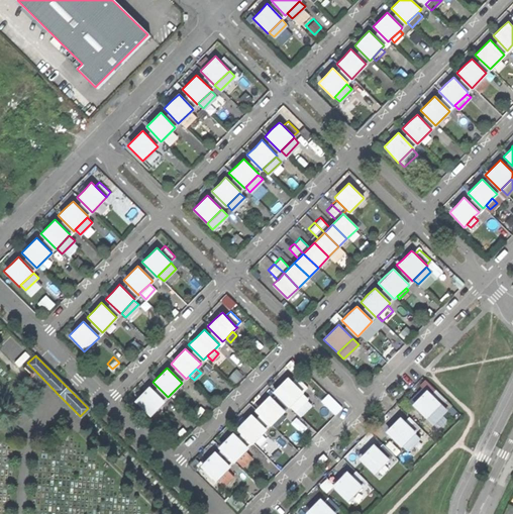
[(296,376),(291,381),(301,391),(306,386),(296,376)]
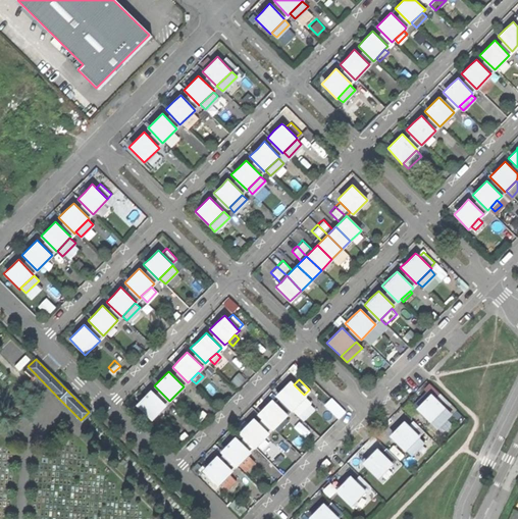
[(275,395),(291,410),(292,409),(305,397),(305,396),(304,395),(294,384),(290,380),(282,387),(275,395)]
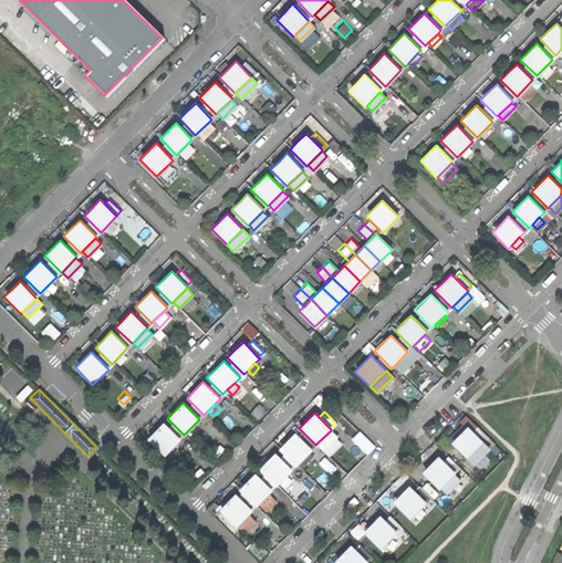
[(156,430),(147,439),(164,456),(180,439),(164,423),(156,430)]
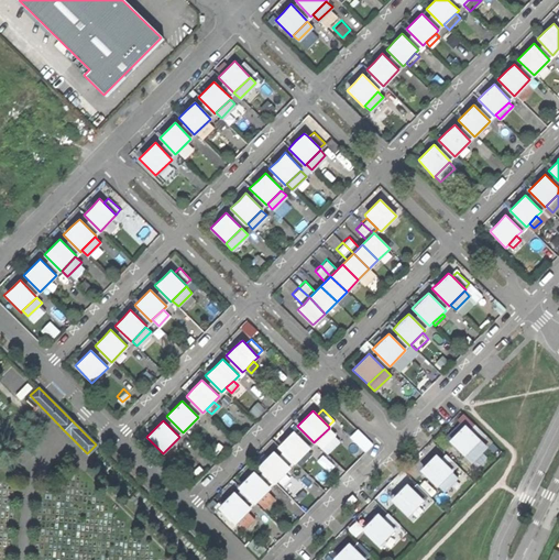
[(473,423),(468,428),(480,439),(485,435),(473,423)]
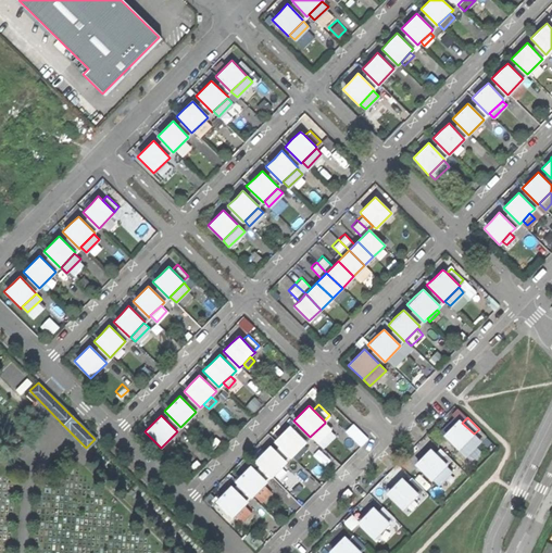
[(450,428),(442,435),(458,450),(474,434),(462,423),(459,418),(450,428)]
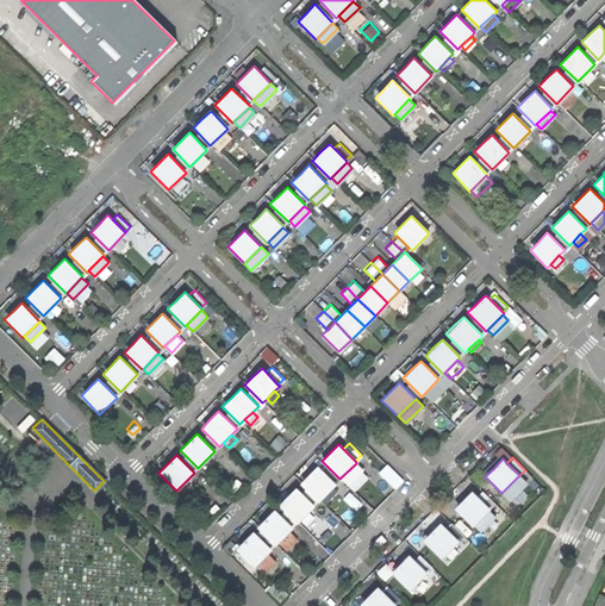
[(362,469),(356,463),(341,478),(347,485),(362,469)]
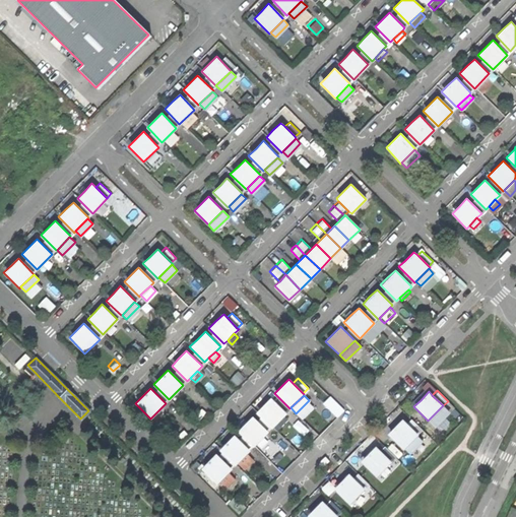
[(262,405),(256,412),(271,428),(275,425),(281,418),(286,413),(270,397),(262,405)]
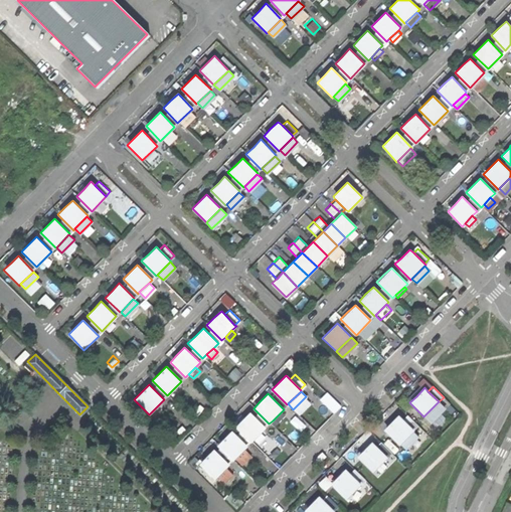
[(445,407),(439,401),(423,416),(430,422),(445,407)]
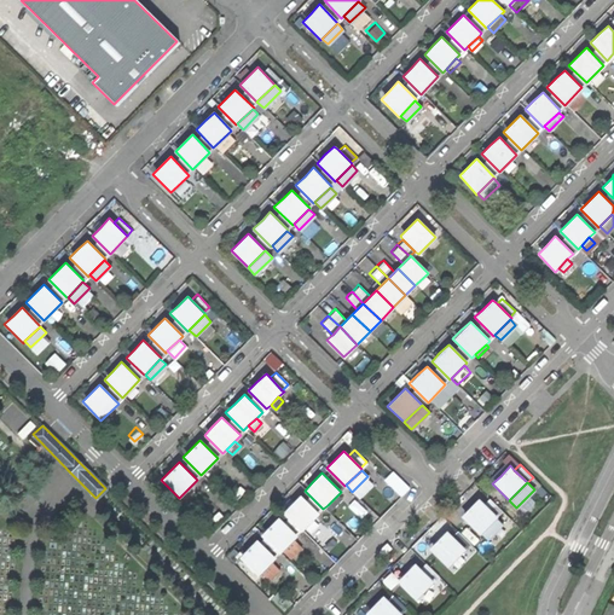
[(291,503),(282,512),(301,531),(319,514),(300,494),(291,503)]
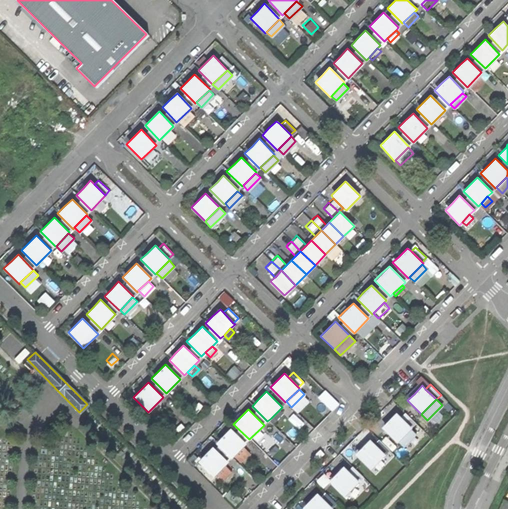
[(403,411),(399,416),(409,426),(414,422),(403,411)]
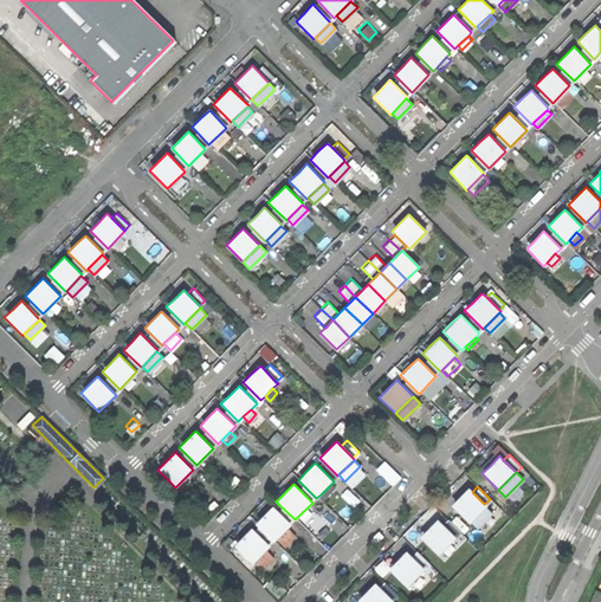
[(333,492),(328,487),(321,494),(325,499),(333,492)]
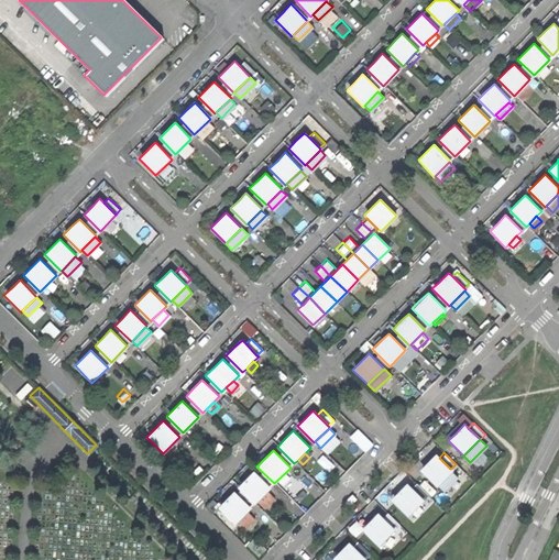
[(426,463),(419,470),(436,486),(437,485),(451,472),(451,471),(450,469),(439,458),(435,454),(426,463)]
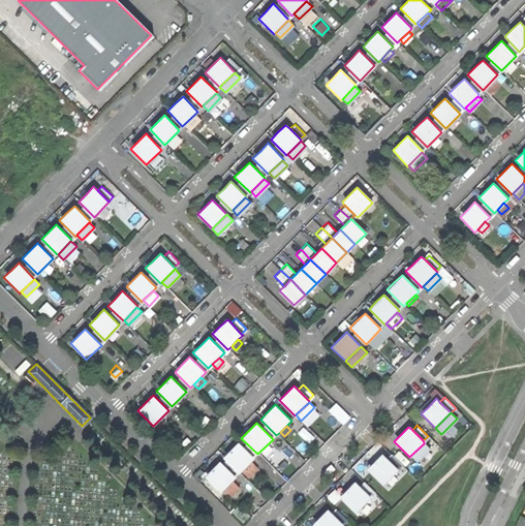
[(229,450),(222,457),(239,473),(241,470),(250,461),(254,458),(238,442),(229,450)]
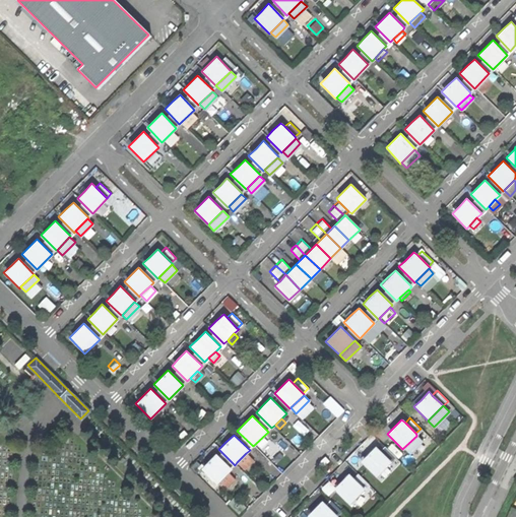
[(421,440),(416,436),(403,448),(408,453),(421,440)]
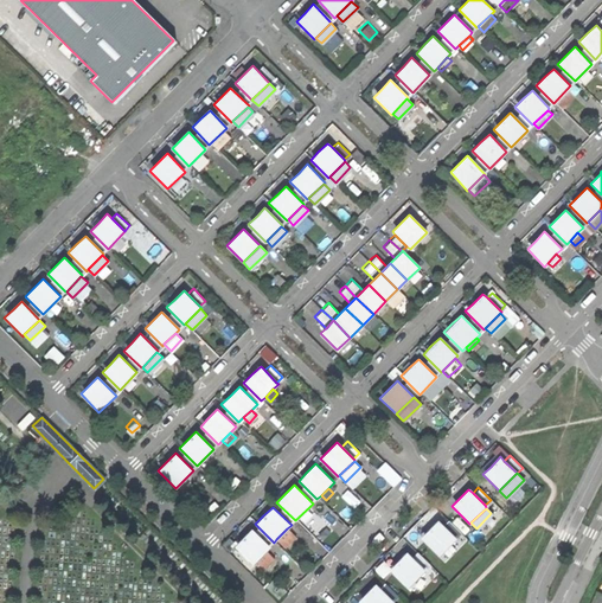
[(447,519),(442,524),(454,537),(460,531),(447,519)]
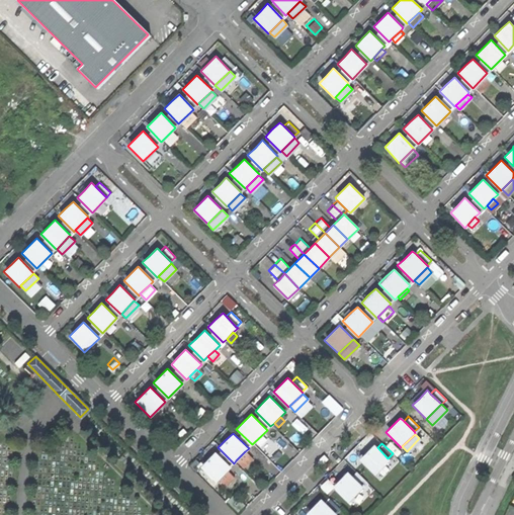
[(358,459),(374,476),(377,473),(386,464),(390,460),(388,458),(377,447),(373,444),(365,452),(358,459)]
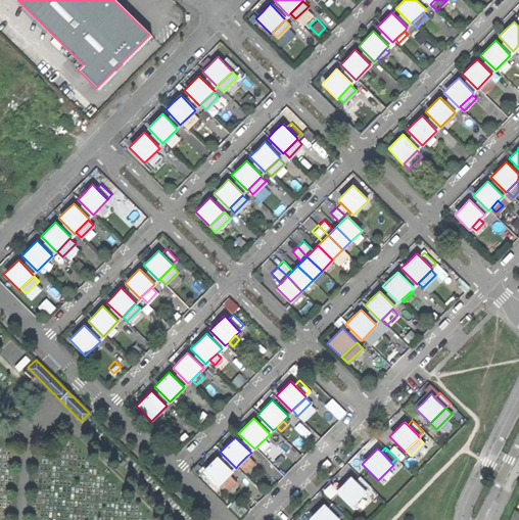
[(209,463),(201,471),(218,486),(221,483),(229,475),(233,471),(217,456),(209,463)]
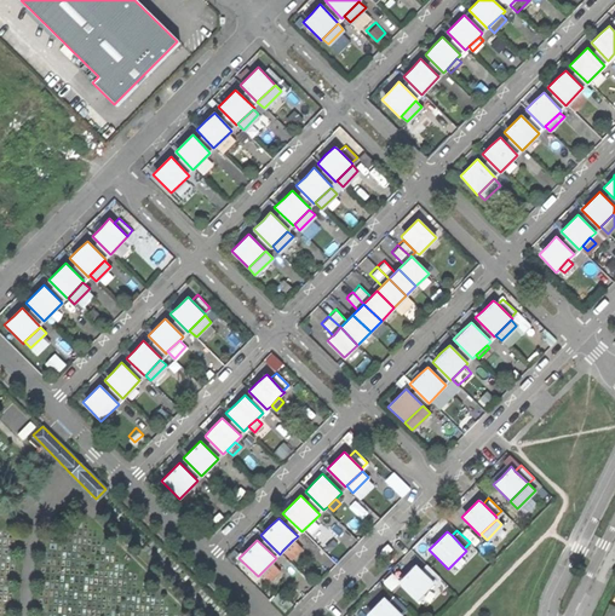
[(300,547),(293,540),(282,551),(289,559),(300,547)]
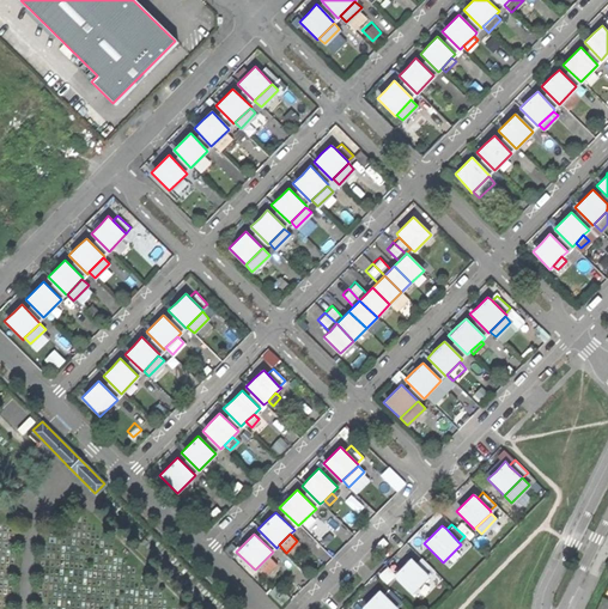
[(461,555),(456,549),(447,559),(451,564),(461,555)]
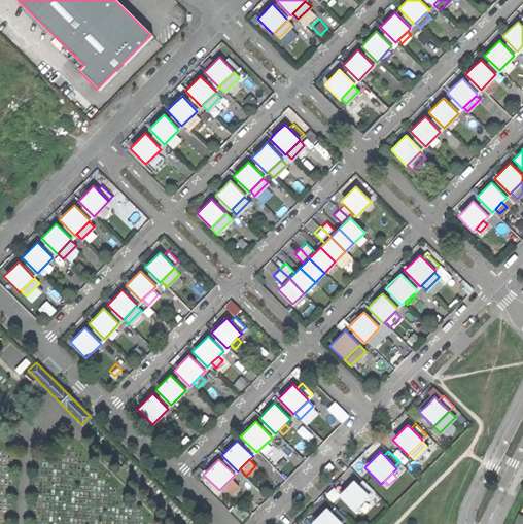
[(361,478),(356,483),(367,493),(372,488),(361,478)]
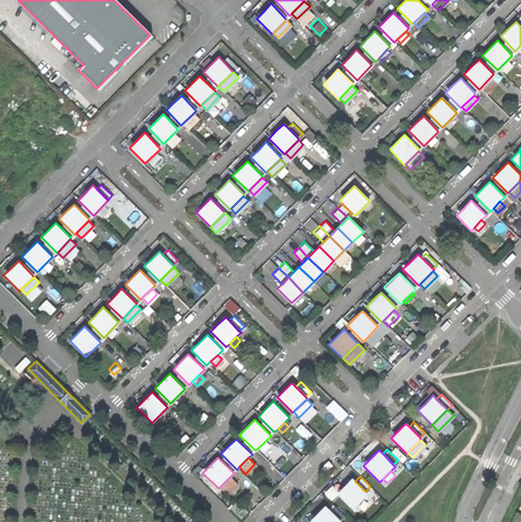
[(236,482),(230,477),(222,485),(228,491),(236,482)]
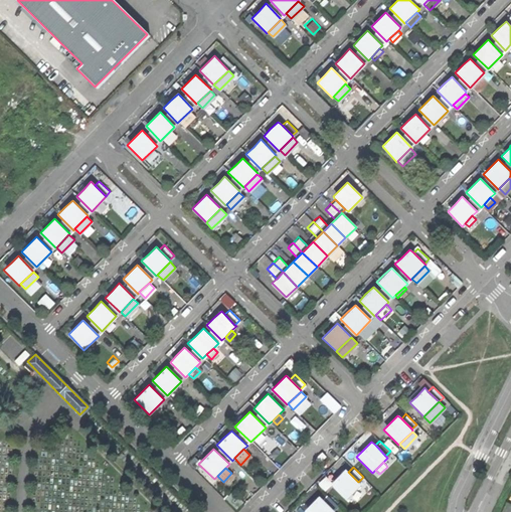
[(337,477),(330,484),(345,498),(346,497),(355,488),(360,483),(358,482),(348,472),(344,469),(337,477)]
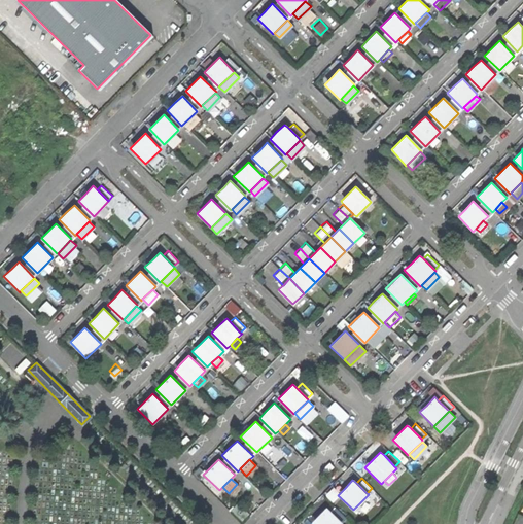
[(368,502),(363,499),(354,509),(358,513),(368,502)]
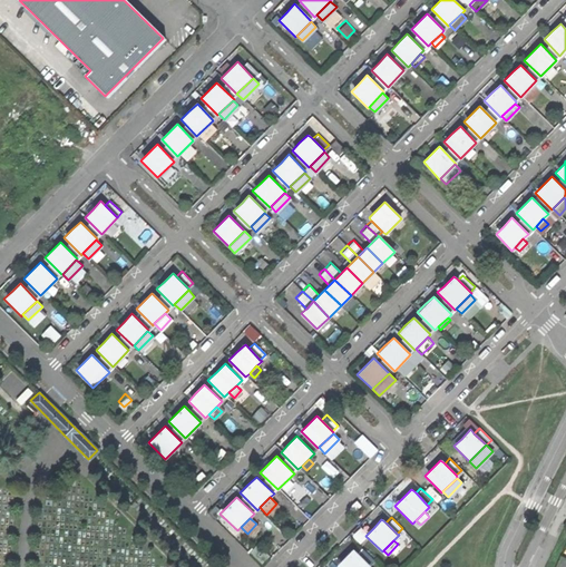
[(361,547),(355,553),(368,565),(373,559),(361,547)]
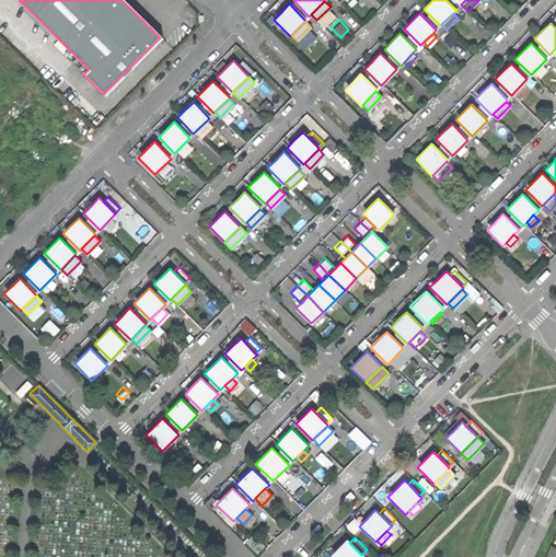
[(337,548),(331,555),(332,556),(361,556),(363,556),(361,555),(349,543),(346,540),(337,548)]
